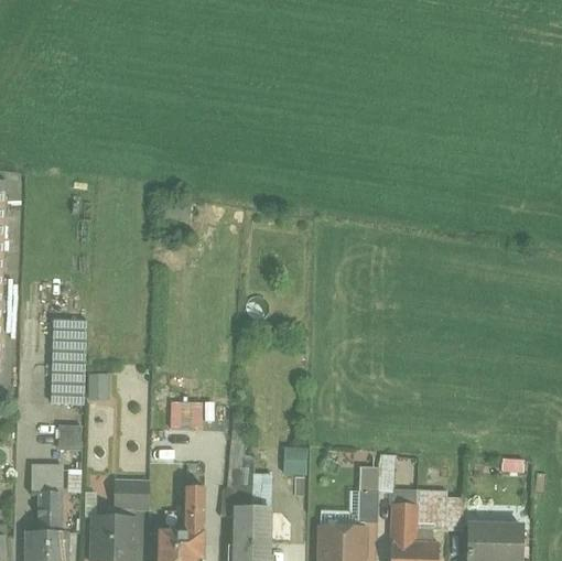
[(86,319),(54,319),(53,359),(85,360),(86,319)]
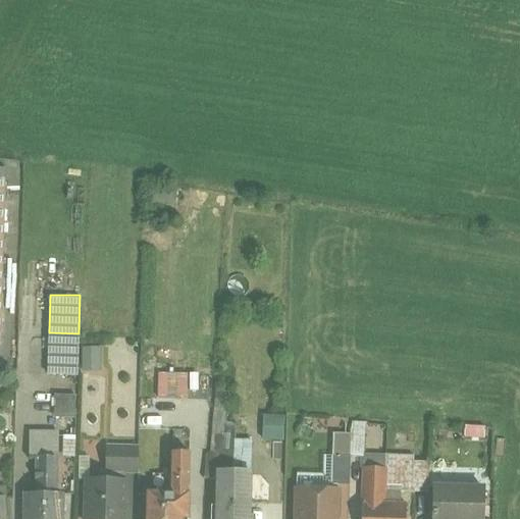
[(79,333),(49,332),(48,372),(78,372),(79,333)]
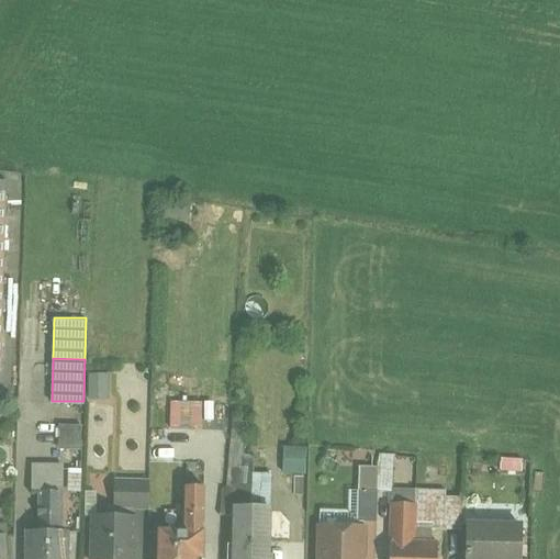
[(246,420),(231,418),(225,487),(221,487),(219,513),(234,514),(234,510),(253,510),(253,457),(243,456),(246,420)]
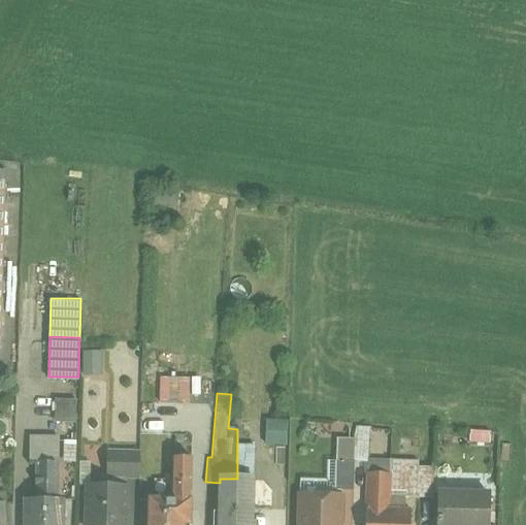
[(54,420),(78,420),(78,395),(54,395),(54,420)]
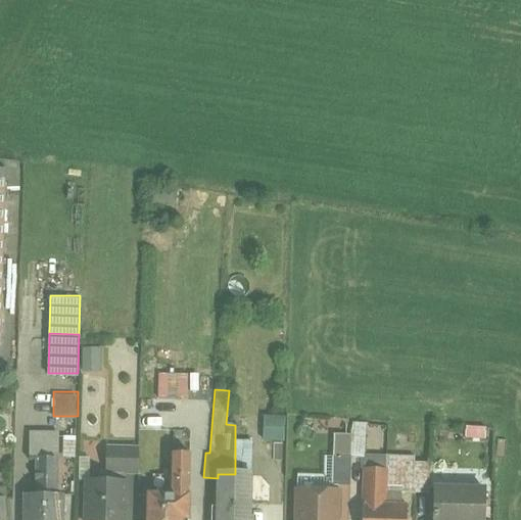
[(265,438),(287,438),(287,413),(265,413),(265,438)]
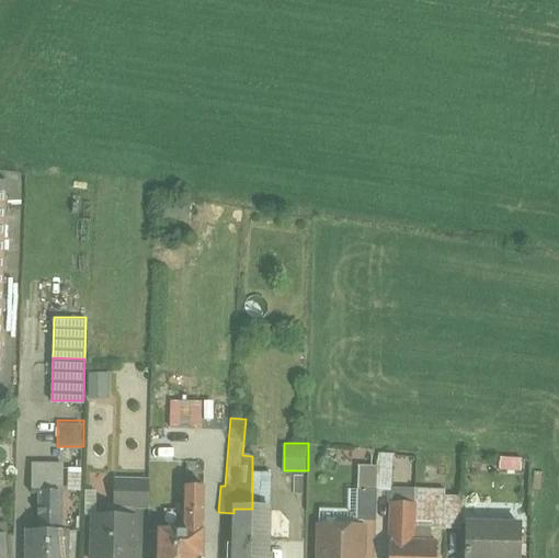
[(80,467),(68,467),(68,488),(79,488),(80,467)]
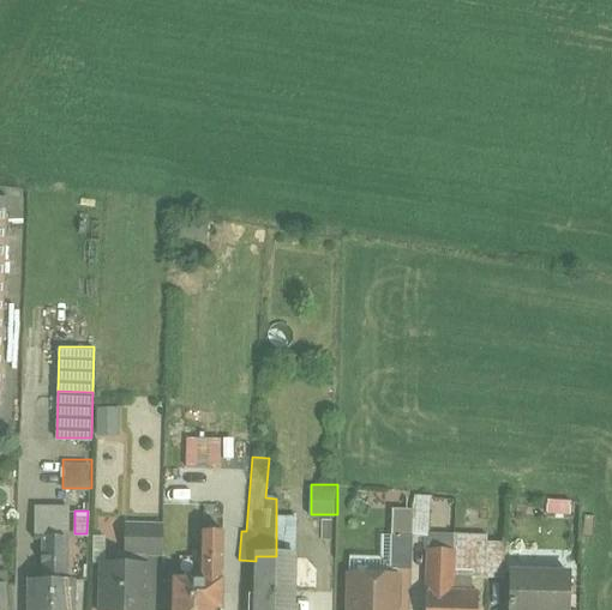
[(162,524),(123,523),(123,548),(123,550),(145,550),(161,550),(162,524)]
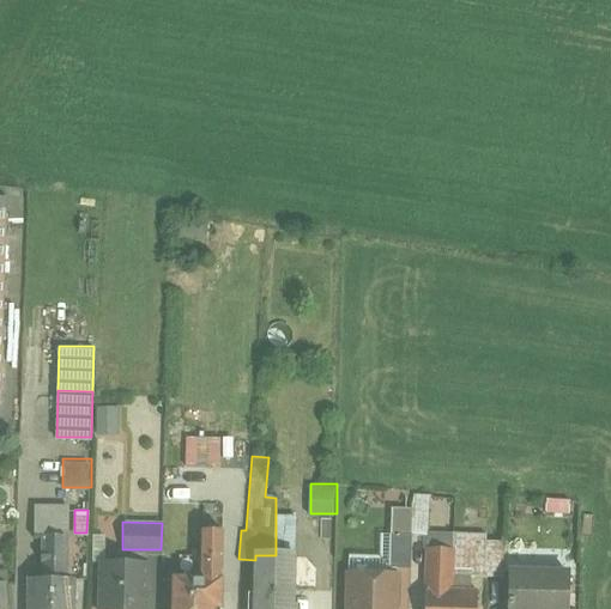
[(43,523),(32,523),(31,546),(42,546),(43,534),(43,523)]
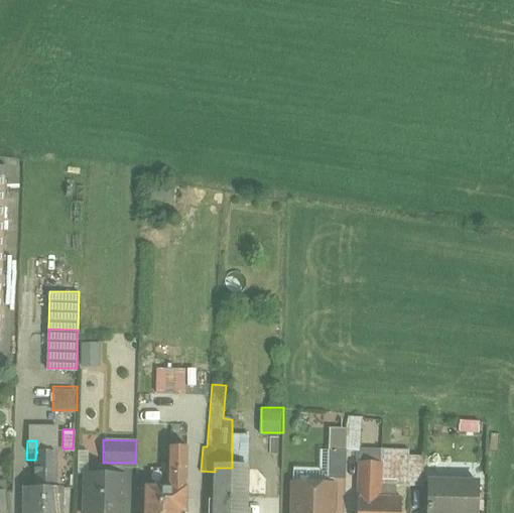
[(187,445),(170,444),(169,466),(185,466),(185,483),(186,483),(187,445)]
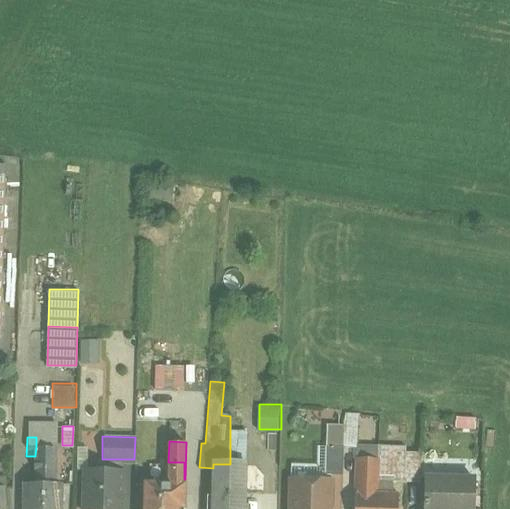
[(155,443),(140,442),(139,472),(149,472),(150,456),(154,456),(155,443)]
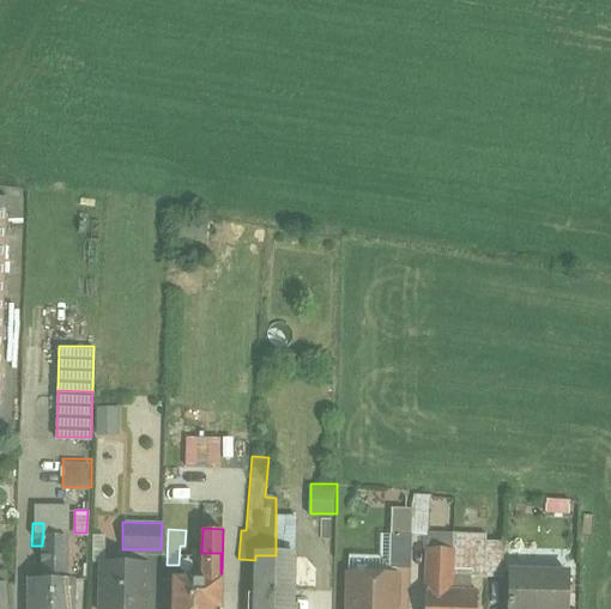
[(411,533),(389,533),(388,566),(410,566),(411,533)]
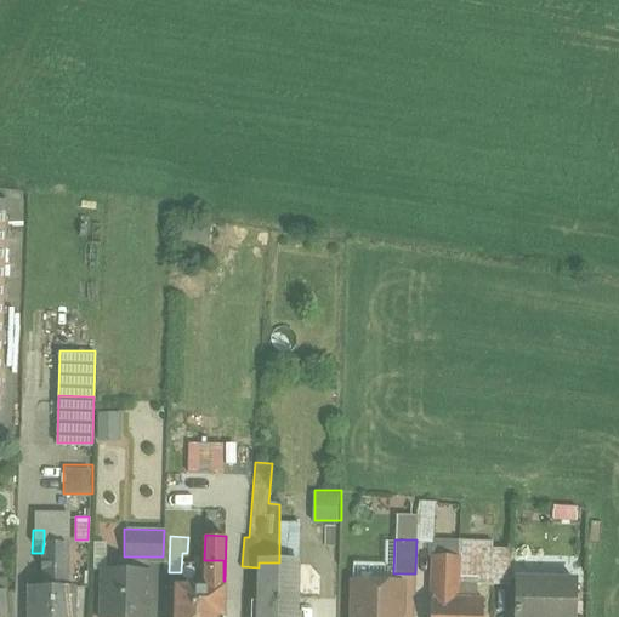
[(44,541),(43,553),(43,582),(67,582),(67,541),(44,541)]
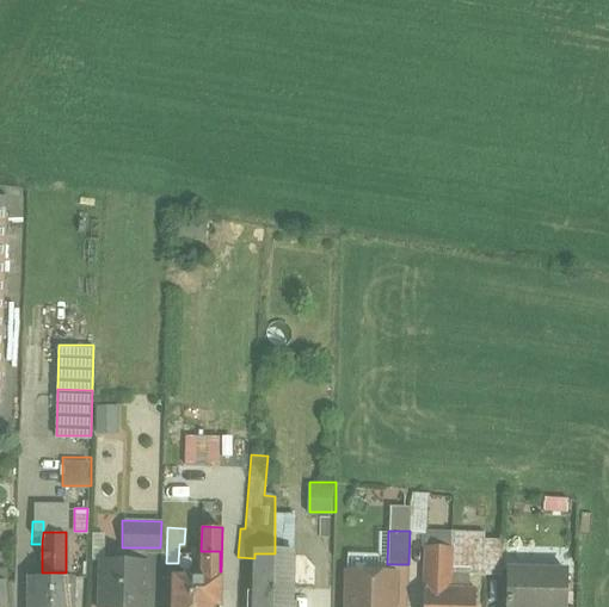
[(502,538),(484,537),(483,558),(483,573),(499,573),(502,538)]
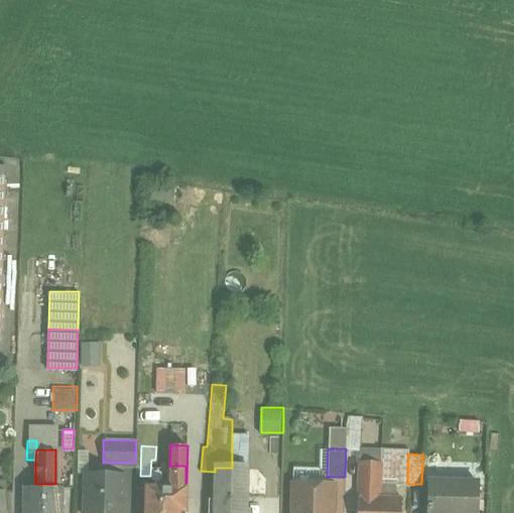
[(122,463),(103,463),(103,461),(98,461),(97,473),(86,473),(84,512),(122,512),(123,473),(122,473),(122,463)]
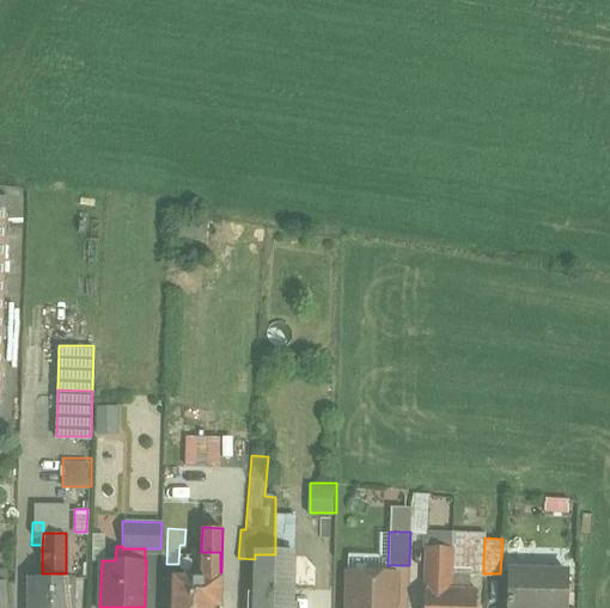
[(451,547),(425,546),(424,585),(450,587),(451,566),(451,547)]
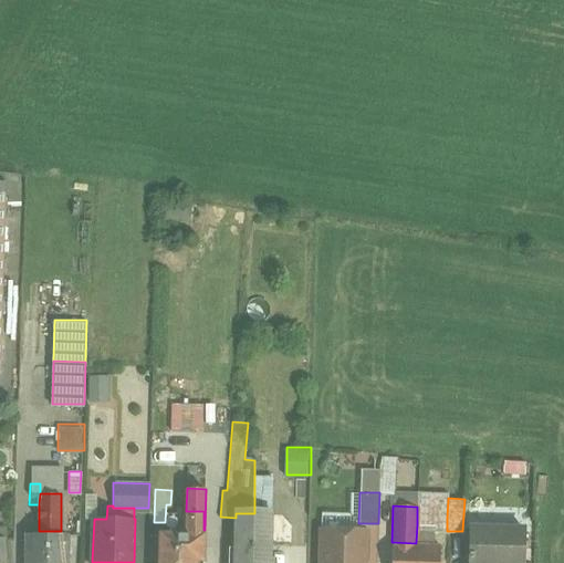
[(204,511),(186,511),(185,534),(204,534),(204,530),(204,511)]
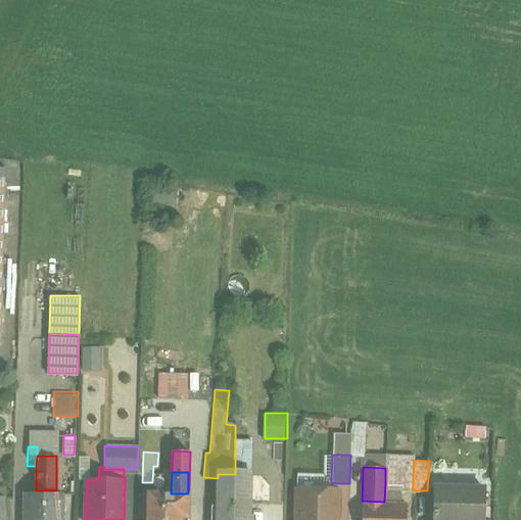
[(235,474),(218,474),(218,478),(217,493),(215,519),(249,519),(250,494),(249,494),(250,474),(235,474)]
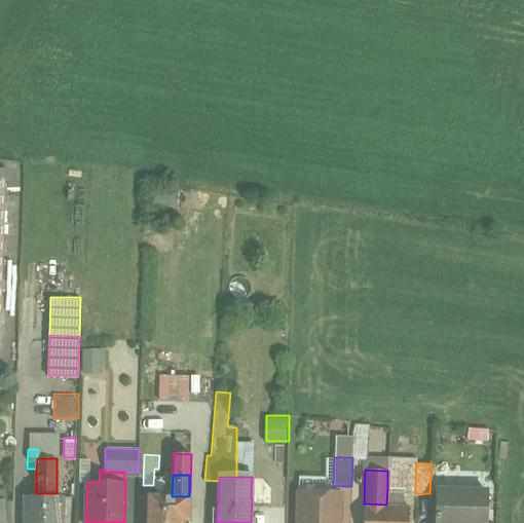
[(399,488),(387,487),(386,505),(401,505),(402,493),(415,493),(415,481),(399,481),(399,488)]
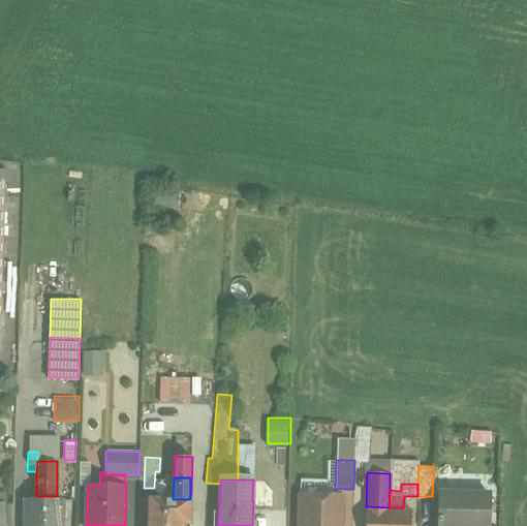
[(465,499),(439,498),(439,492),(437,492),(435,525),(488,525),(489,494),(465,493),(465,499)]
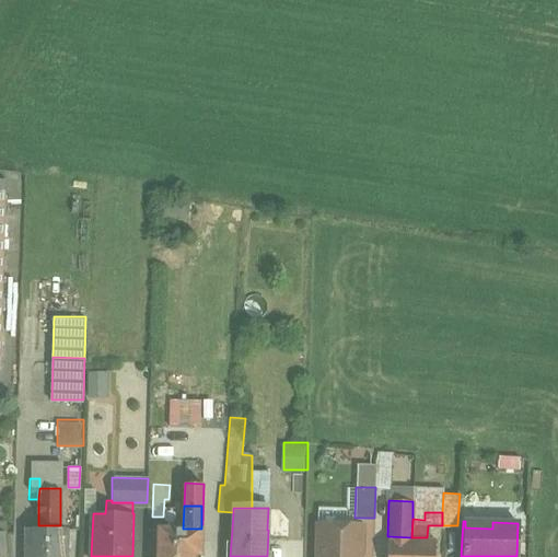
[(361,524),(317,523),(316,556),(358,556),(359,544),(361,544),(361,524)]
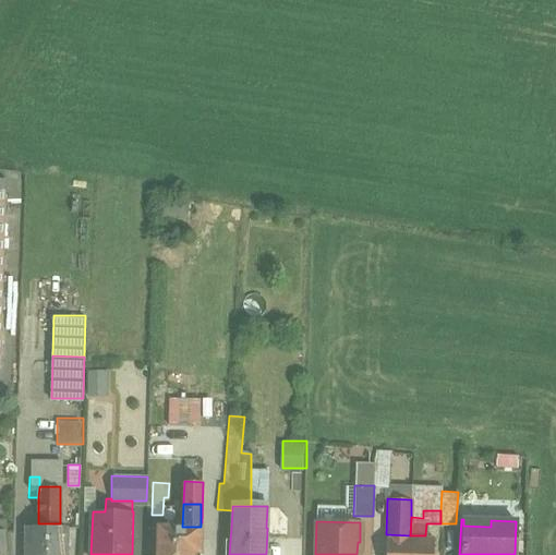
[(38,523),(28,523),(27,554),(64,554),(65,549),(69,549),(69,538),(65,538),(65,523),(38,523)]
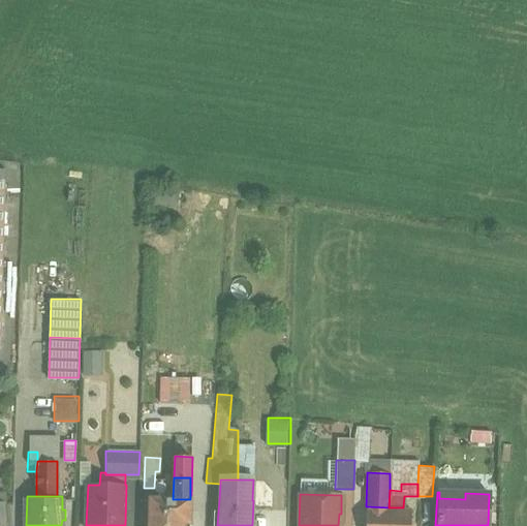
[(173,499),(151,498),(150,525),(190,525),(192,499),(173,499)]
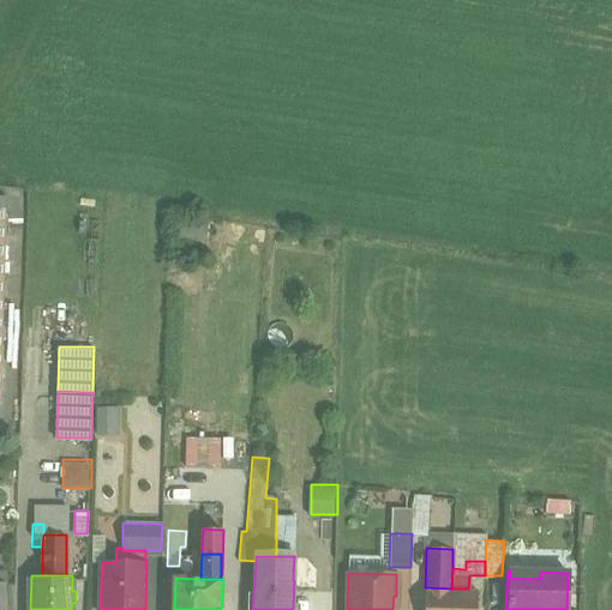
[(451,589),(425,587),(423,609),(477,609),(478,589),(451,589)]
